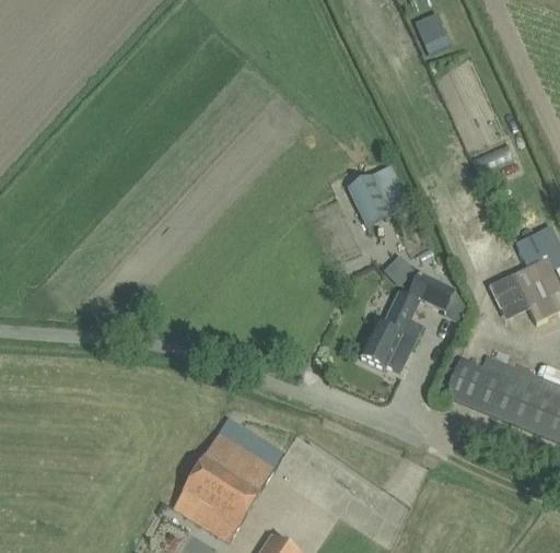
[(518,150),(452,166),(456,183),(523,166),(518,150)]
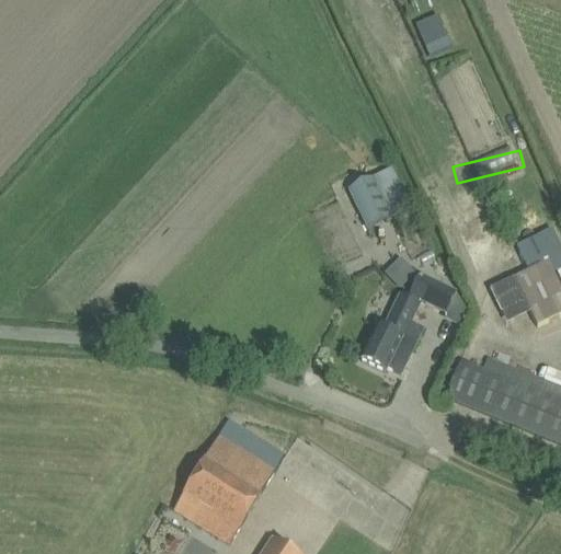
[(407,207),(403,198),(388,206),(373,173),(347,185),(367,226),(407,207)]
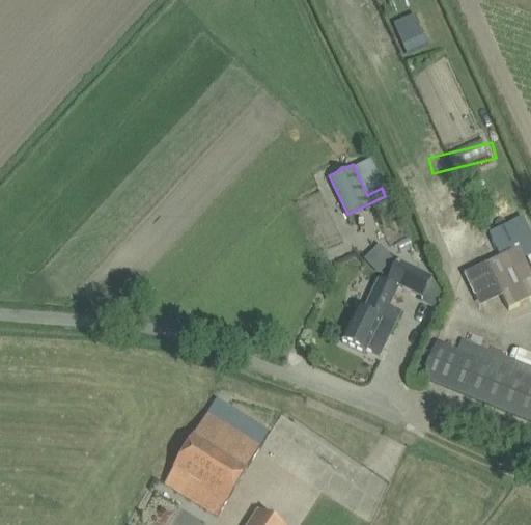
[(530,271),(518,243),(485,258),(501,292),(507,305),(530,294),(530,271)]
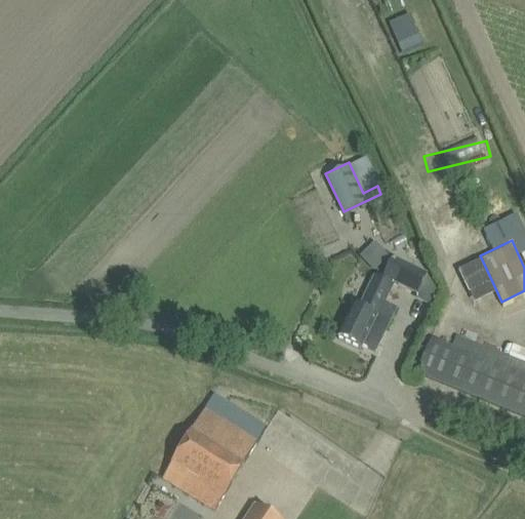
[(415,289),(427,269),(392,253),(381,274),(415,289)]
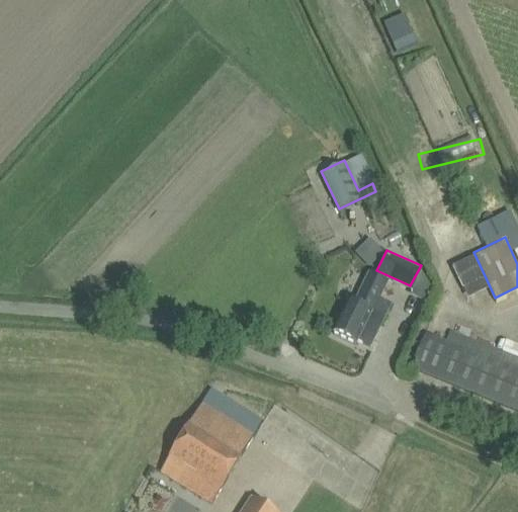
[(369,342),(378,324),(390,301),(377,294),(385,277),(369,270),(354,302),(348,299),(342,311),(333,329),(355,339),(356,336),(369,342)]
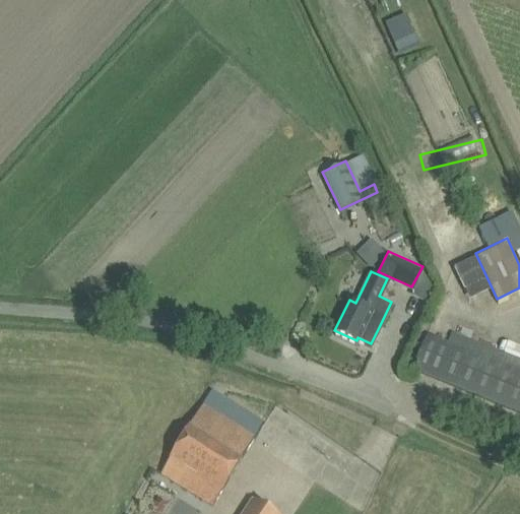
[(519,407),(519,368),(427,330),(412,365),(519,407)]
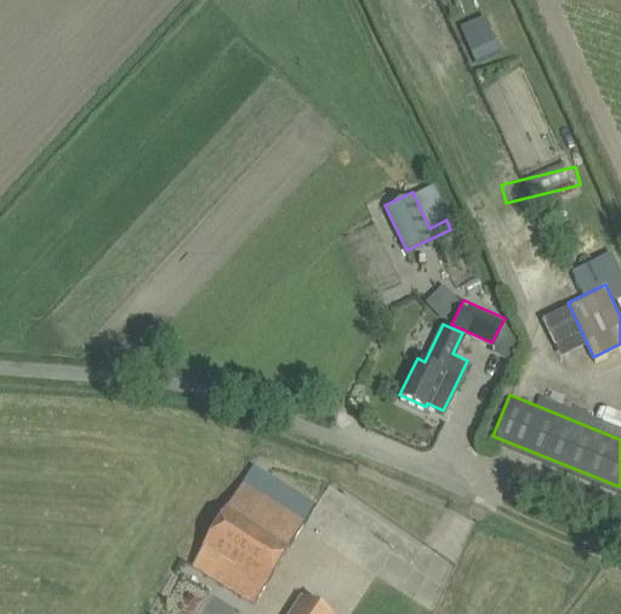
[(254,598),(314,500),(252,462),(192,560),(254,598)]
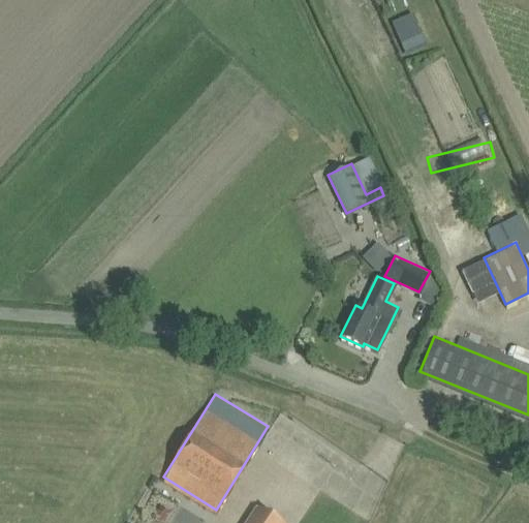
[(323,488),(304,522),(375,522),(378,519),(323,488)]
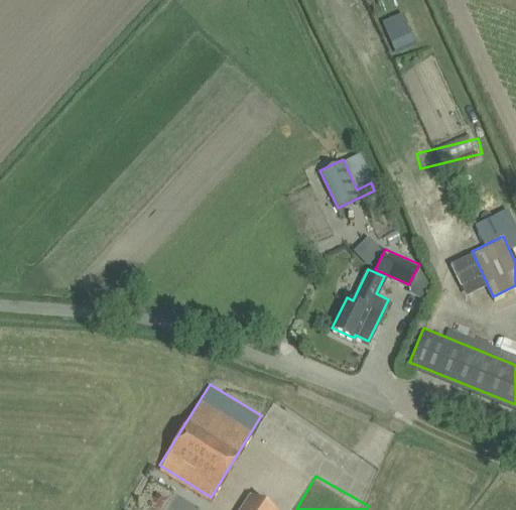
[(276,509),(250,492),(238,509),(276,509)]
